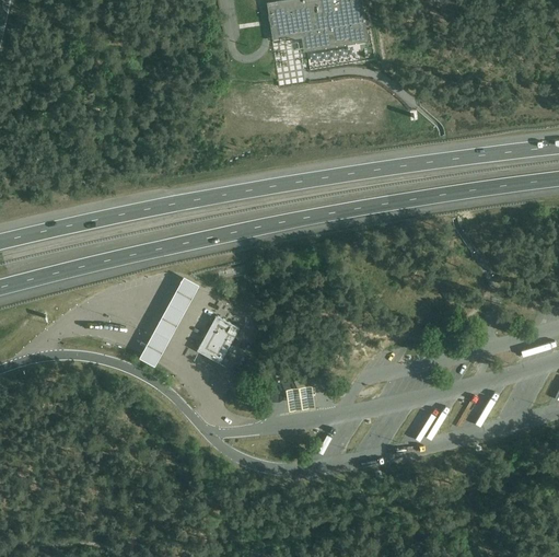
[(275,7),(275,4),(275,1),(267,2),(268,9),(272,41),(280,39),(281,43),(289,42),(288,38),(303,36),(305,51),(359,43),(358,35),(365,34),(360,0),(298,0),(299,2),(275,7)]
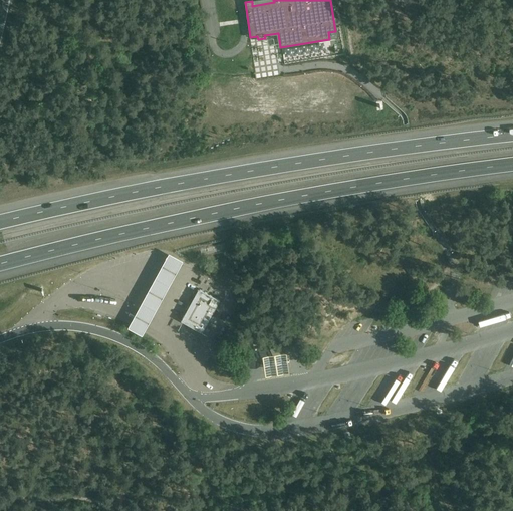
[(168,254),(125,329),(142,338),(184,263),(168,254)]
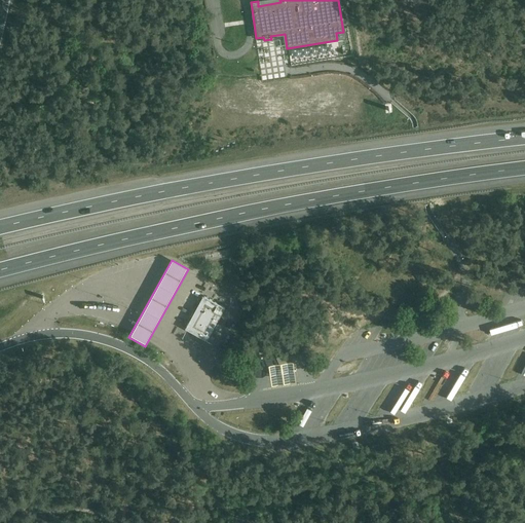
[(205,343),(223,311),(201,299),(184,331),(205,343)]
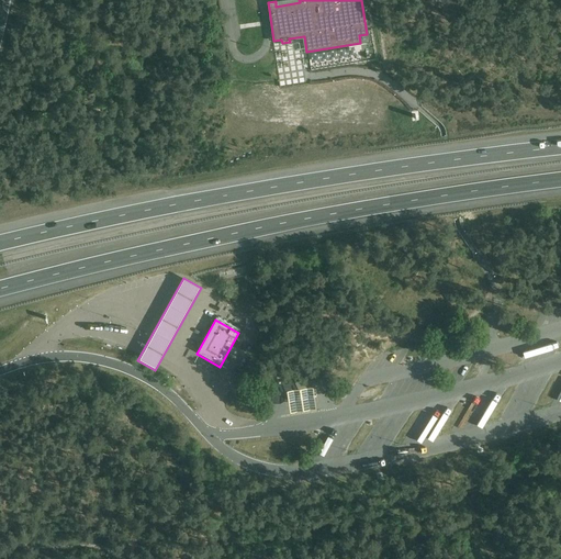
[(168,371),(176,382),(181,378),(175,368),(168,371)]
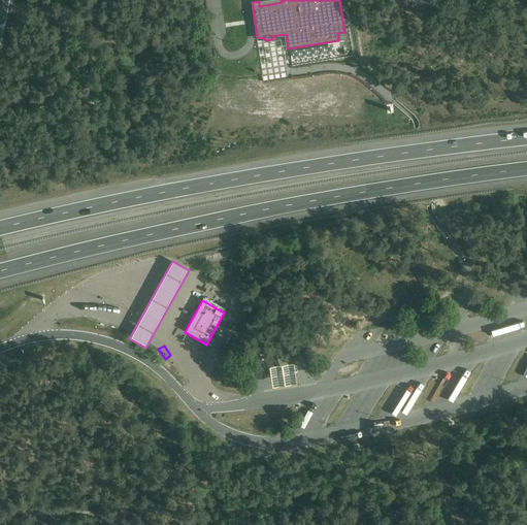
[(520,376),(526,362),(526,351),(515,373),(520,376)]
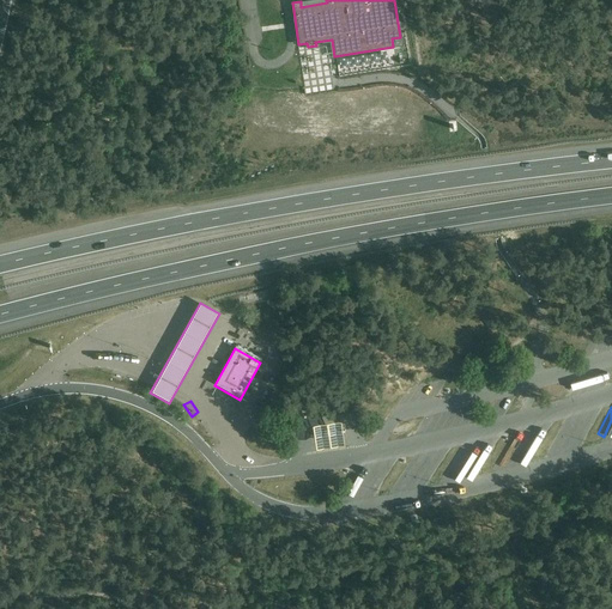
[(205,433),(212,430),(206,416),(199,420),(205,433)]
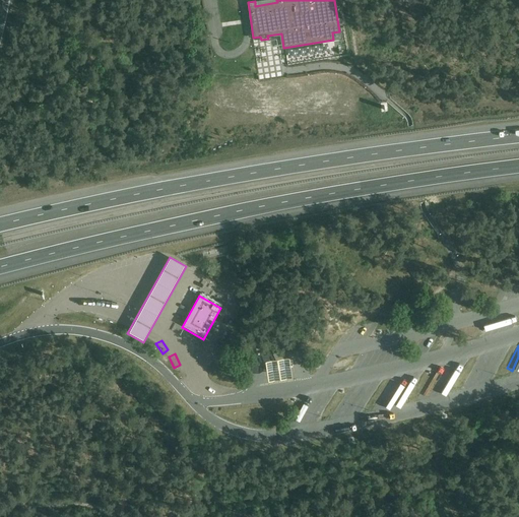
[(267,382),(292,378),(289,364),(288,358),(264,362),(265,367),(267,382)]
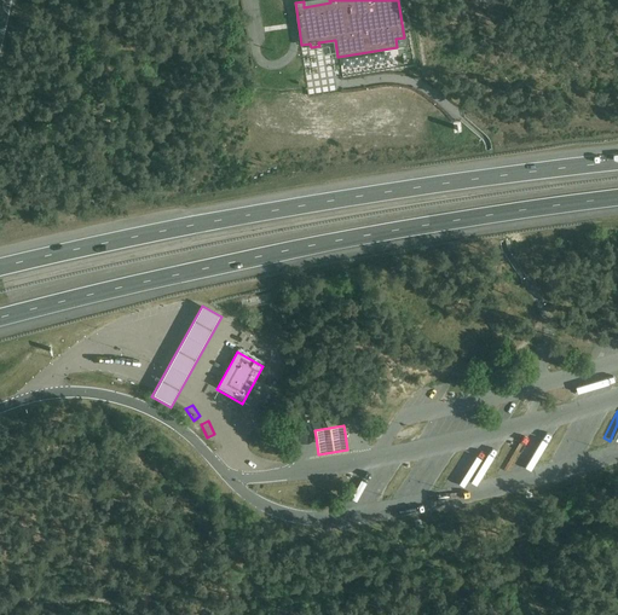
[(438,441),(440,447),(472,433),(468,425),(438,441)]
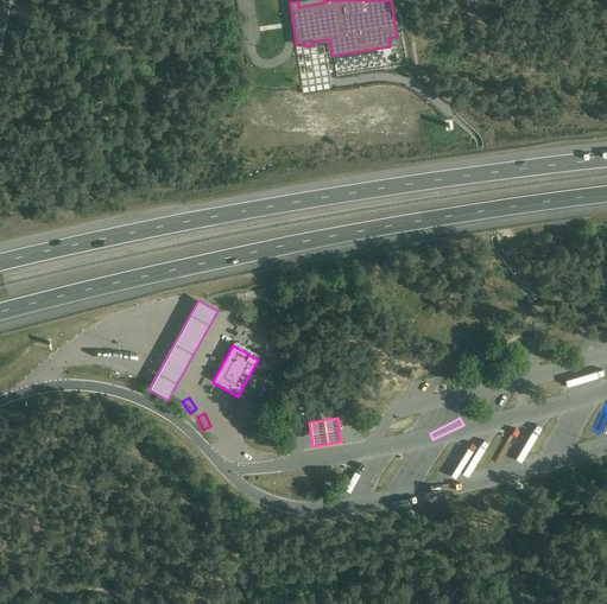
[(506,463),(522,427),(514,425),(500,461),(506,463)]
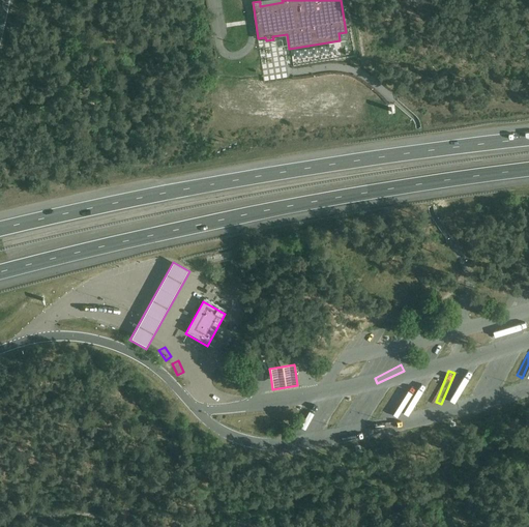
[(400,401),(409,385),(404,382),(400,389),(393,385),(385,399),(391,402),(393,397),(400,401)]
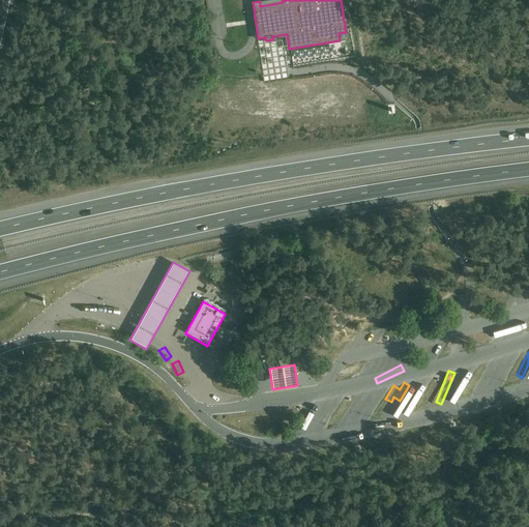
[(404,412),(419,387),(413,383),(398,408),(404,412)]
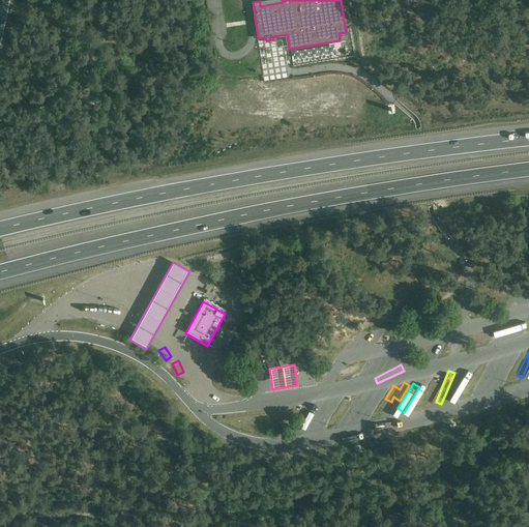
[(340,425),(355,397),(350,394),(334,422),(340,425)]
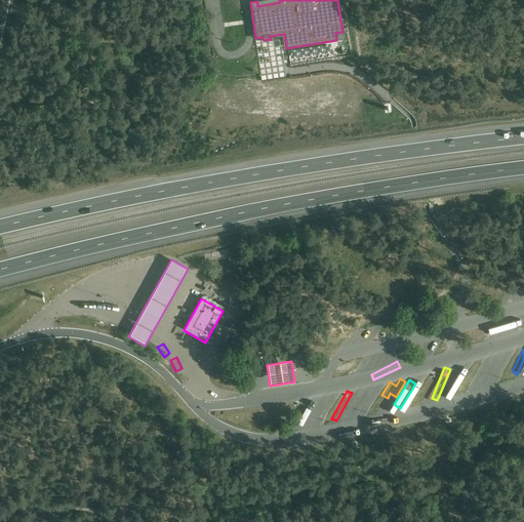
[(315,424),(319,415),(314,413),(310,420),(315,424)]
